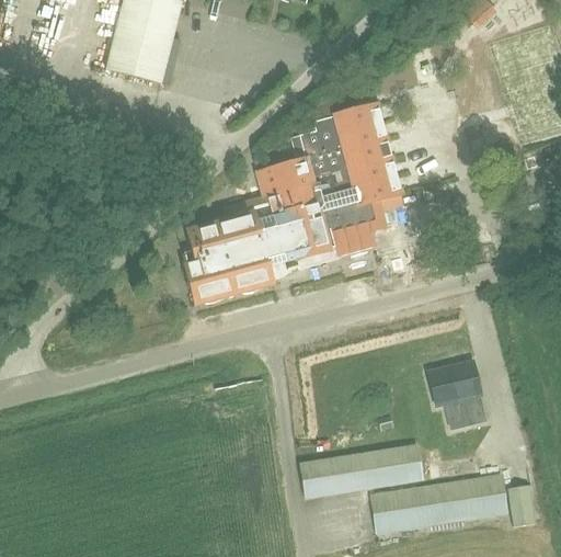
[(125,0),(109,68),(162,81),(182,1),(178,0),(125,0)]
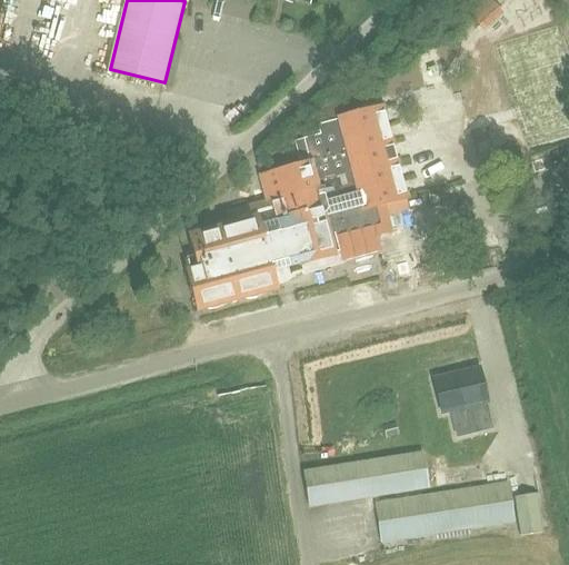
[(229,0),(228,13),(258,18),(260,0),(229,0)]
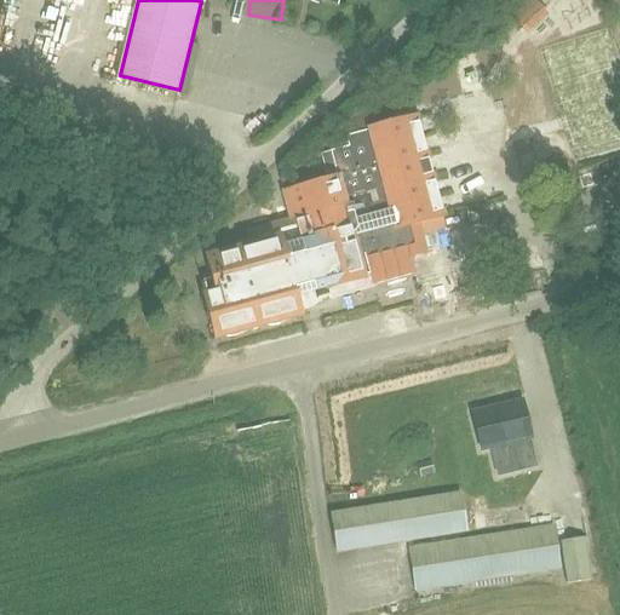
[(547,9),(540,0),(521,0),(509,11),(526,29),(547,9)]
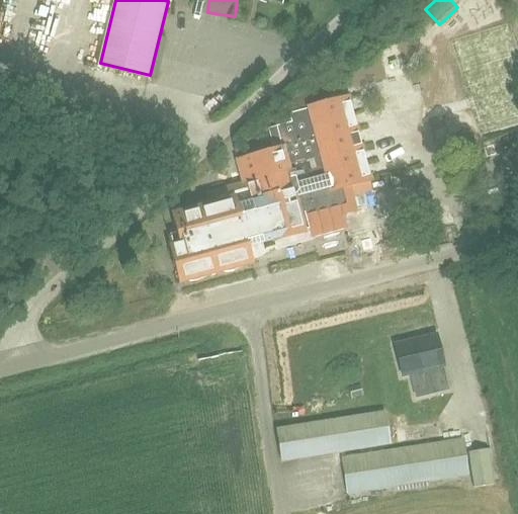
[(92,45),(103,47),(108,22),(97,20),(92,45)]
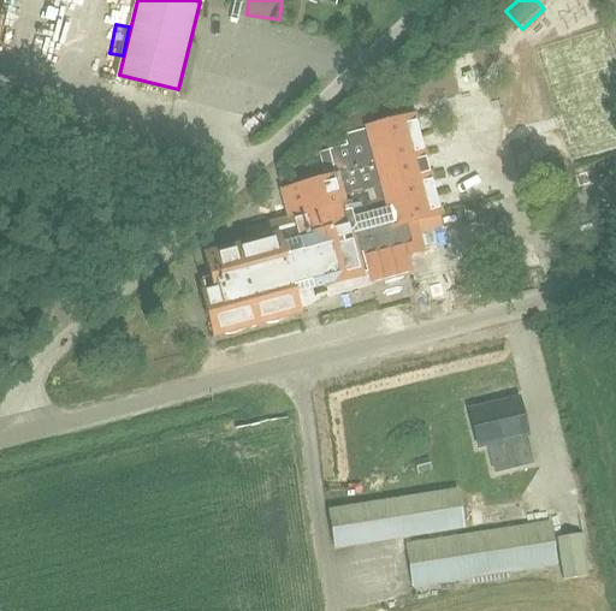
[(254,239),(242,242),(236,242),(229,242),(223,244),(217,247),(211,250),(206,251),(212,272),(201,276),(205,289),(203,290),(207,303),(206,307),(207,309),(207,313),(208,315),(211,318),(214,331),(221,328),(227,330),(234,328),(241,327),(246,325),(252,321),(262,318),(267,318),(277,318),(286,315),(295,310),(300,308),(329,291),(326,283),(369,271),(371,278),(412,266),(408,248),(421,241),(415,218),(439,211),(414,111),(367,123),(368,124),(344,131),(347,141),(329,146),(336,172),(291,184),(298,213),(250,226),(254,239)]
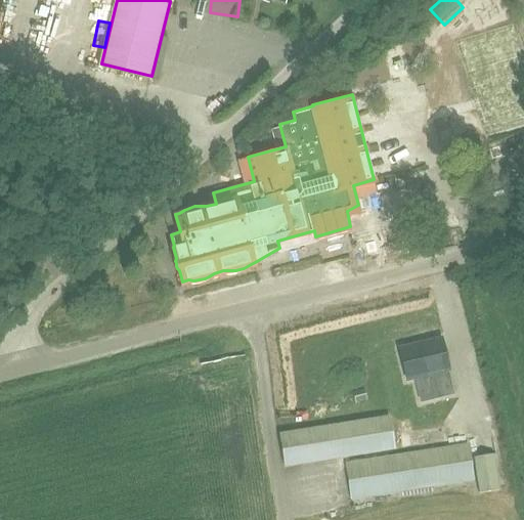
[(428,372),(448,366),(441,336),(399,346),(407,377),(416,375),(420,392),(432,389),(428,372)]
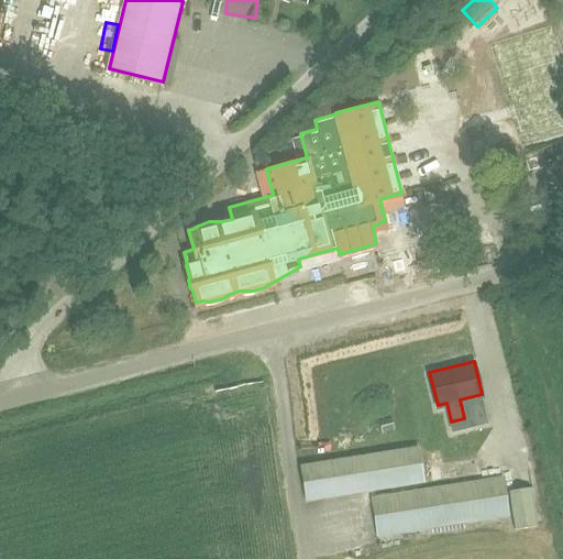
[(307,497),(423,480),(419,445),(302,462),(307,497)]
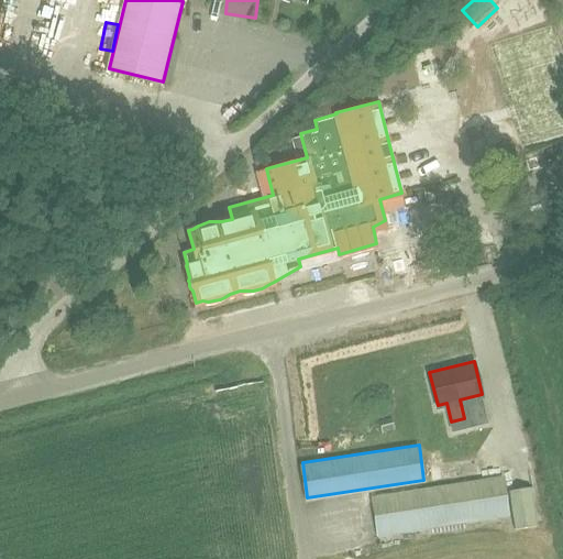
[(377,535),(509,515),(503,472),(371,492),(377,535)]
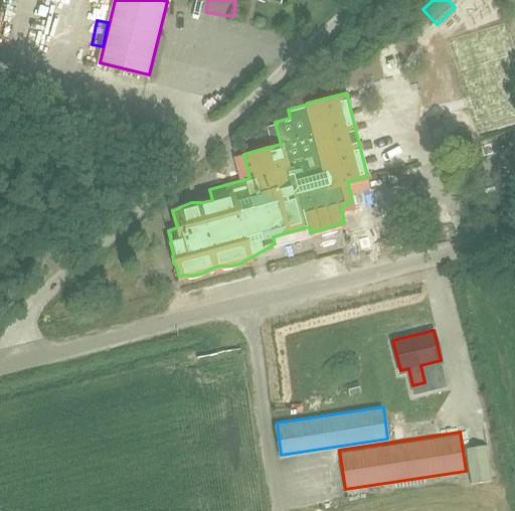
[(492,447),(472,448),(474,477),(494,476),(492,447)]
